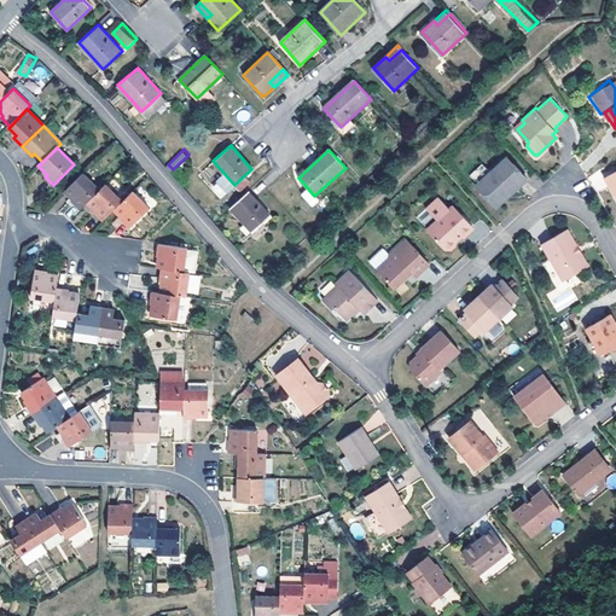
[(507,156),(477,185),(494,203),(510,189),(512,191),(528,178),(507,156)]
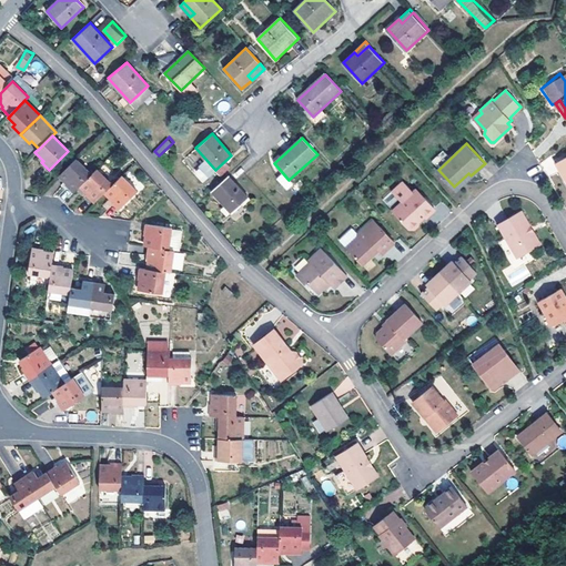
[(92,175),(77,160),(60,177),(68,184),(66,185),(74,194),(81,187),(92,175)]
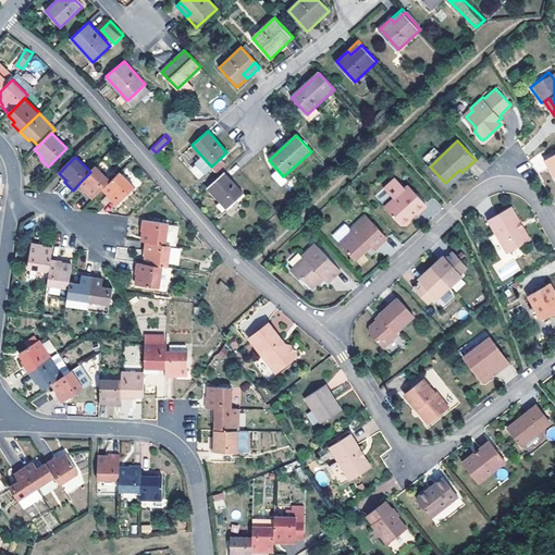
[(111,182),(96,168),(90,172),(79,183),(88,192),(86,193),(93,200),(103,190),(111,182)]
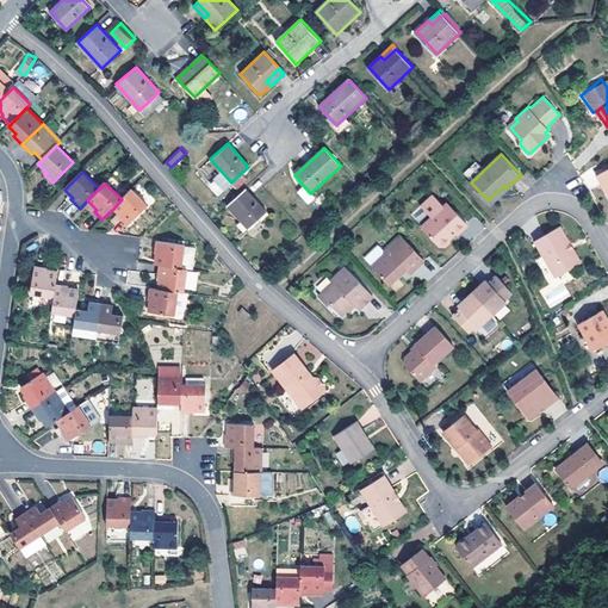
[(490,204),(506,188),(503,186),(488,200),(490,204)]
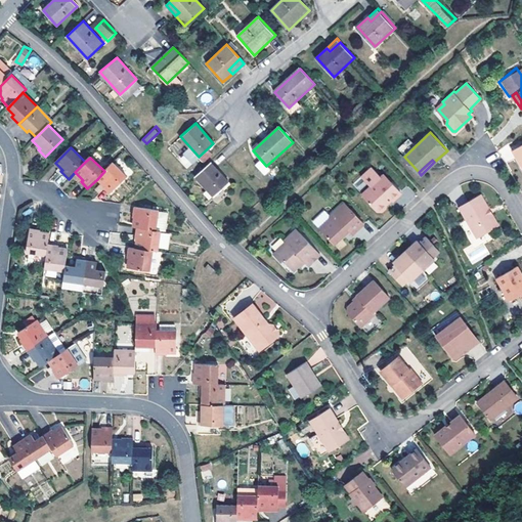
[(227,182),(210,162),(193,176),(212,196),(227,182)]
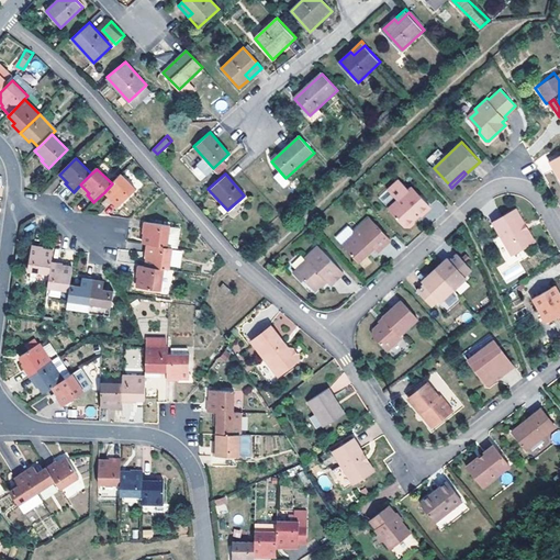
[(135,190),(121,175),(112,183),(104,192),(113,201),(112,203),(118,209),(135,190)]
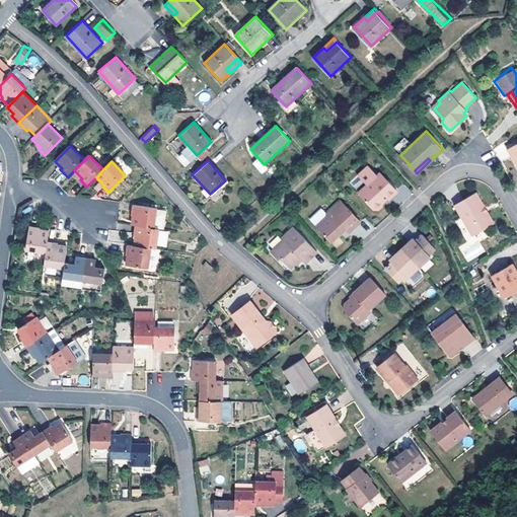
[(377,207),(379,205),(384,201),(383,200),(388,195),(389,196),(397,188),(381,169),(366,183),(359,190),(374,206),(377,207)]
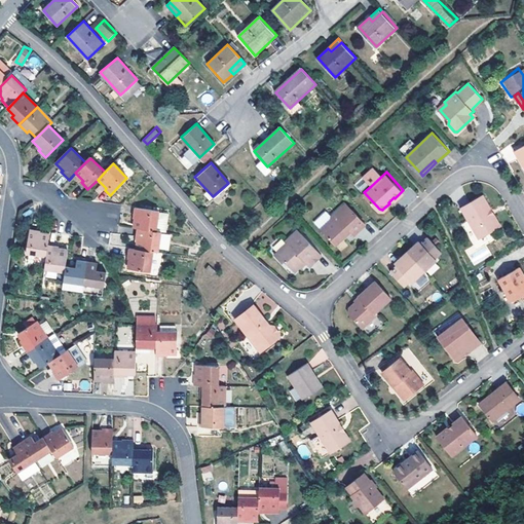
[(477,198),(456,214),(478,241),(498,226),(477,198)]
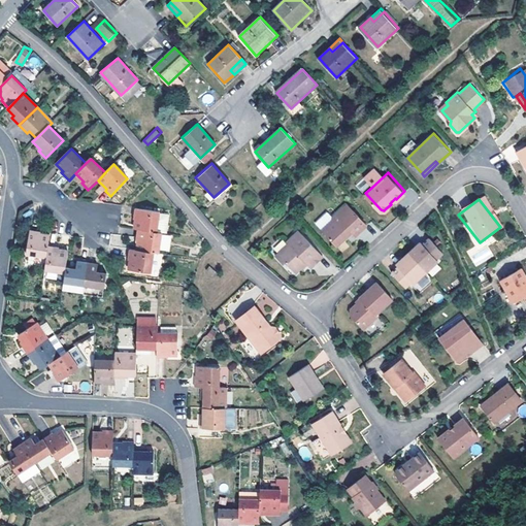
[(333,219),(323,229),(336,244),(351,231),(355,236),(367,224),(348,203),(334,216),(333,219)]
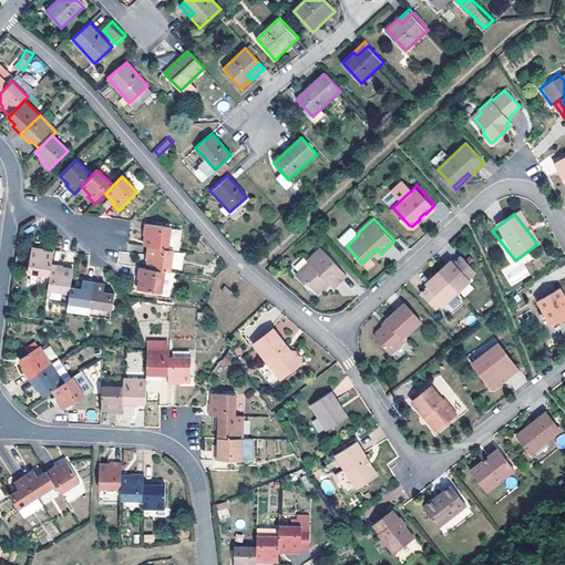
[(171,228),(171,227),(144,224),(143,234),(145,235),(144,246),(147,247),(167,249),(173,250),(178,252),(182,229),(171,228)]
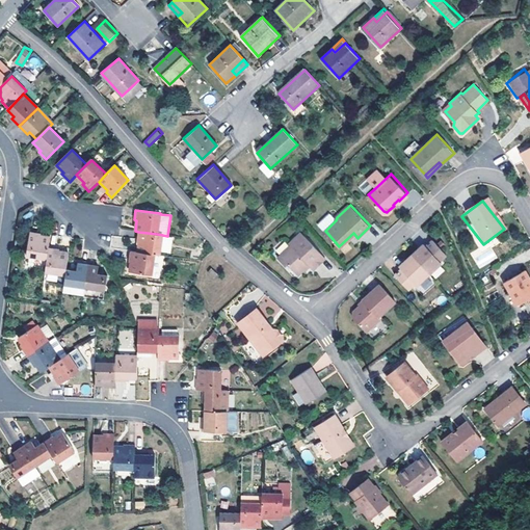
[(157,234),(138,232),(136,242),(139,242),(138,253),(154,255),(159,256),(162,235),(157,234)]
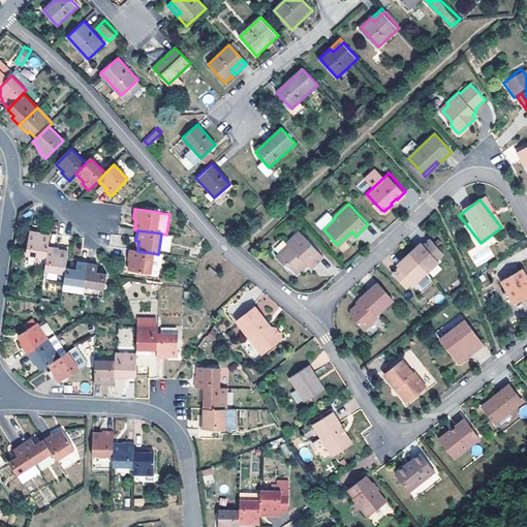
[(291,243),(279,255),(286,264),(288,261),(300,274),(310,265),(313,268),(324,256),(302,230),(289,241),(291,243)]
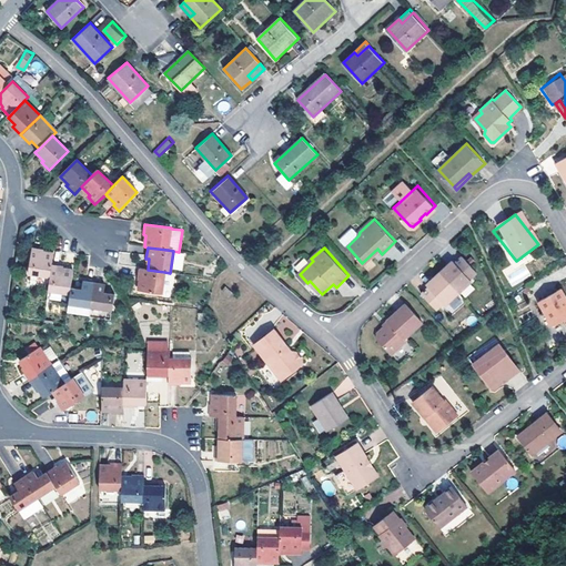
[(50,266),(52,255),(41,253),(41,251),(31,249),(28,274),(49,278),(50,266)]
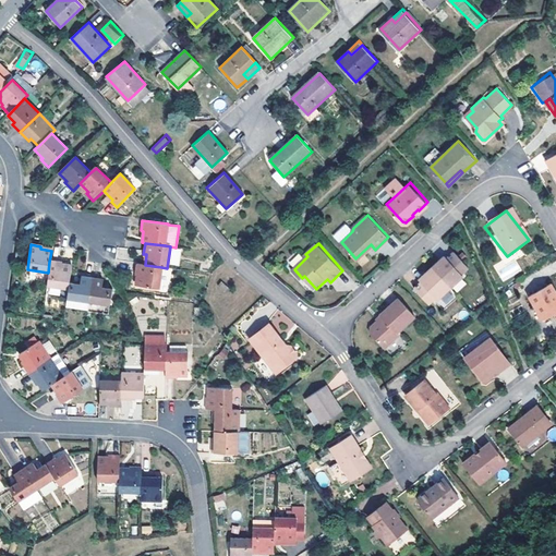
[(447,256),(435,266),(421,279),(423,281),(417,287),(430,303),(437,298),(439,300),(449,290),(466,276),(463,274),(470,268),(457,252),(449,257),(447,256)]
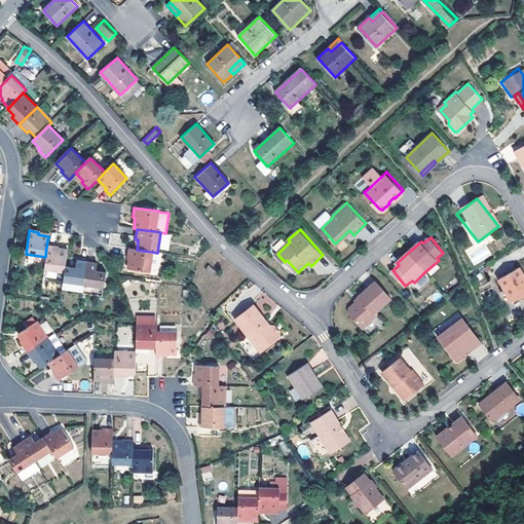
[(65,268),(67,253),(57,251),(57,248),(46,247),(45,257),(43,270),(64,273),(65,268)]
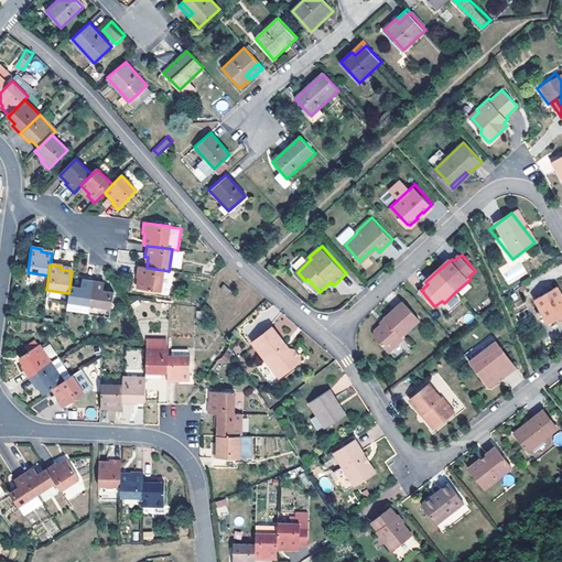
[(161,292),(163,270),(147,268),(138,267),(137,278),(140,279),(139,289),(161,292)]
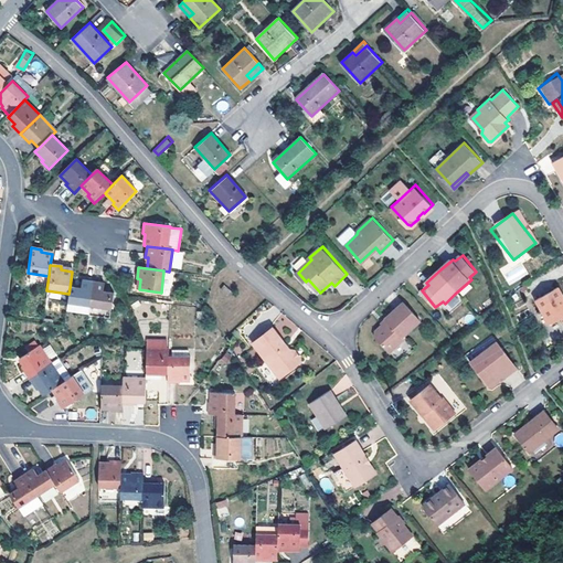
[(89,308),(92,285),(82,283),(81,289),(70,288),(68,294),(67,304),(89,308)]
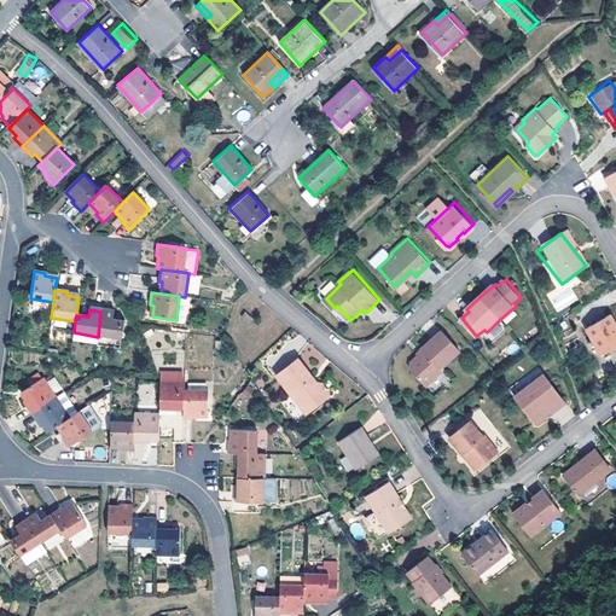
[(248,309),(243,314),(251,320),(251,319),(255,315),(248,309)]
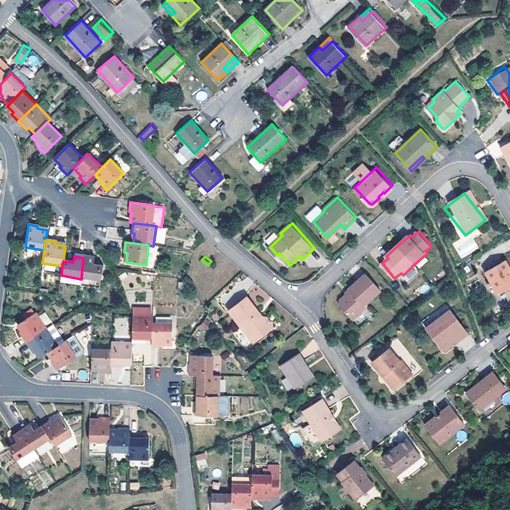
[(83,258),(81,279),(101,282),(103,267),(94,265),(95,259),(83,258)]
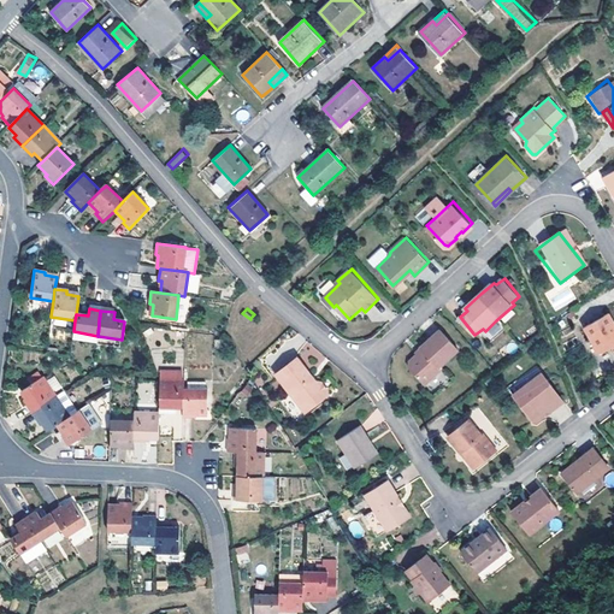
[(613,316),(609,311),(588,329),(607,352),(613,346),(613,316)]
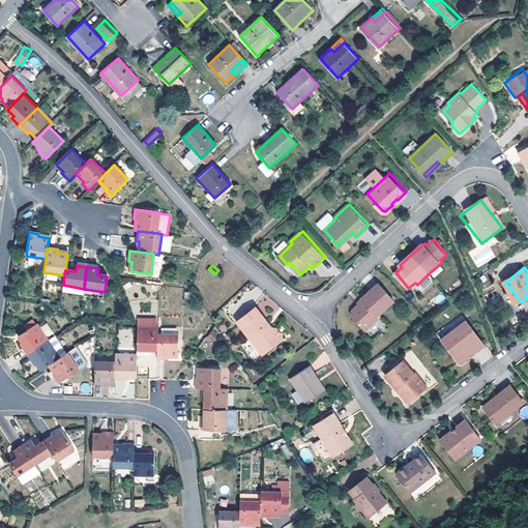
[(379,284),(362,298),(367,302),(361,308),(360,305),(353,312),(352,317),(365,330),(379,319),(377,316),(394,301),(379,284)]
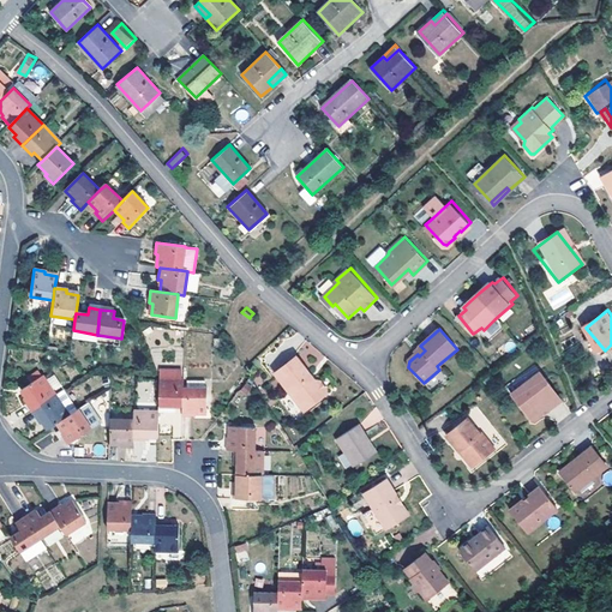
[(414,351),(418,354),(419,357),(425,351),(420,346),(414,351)]
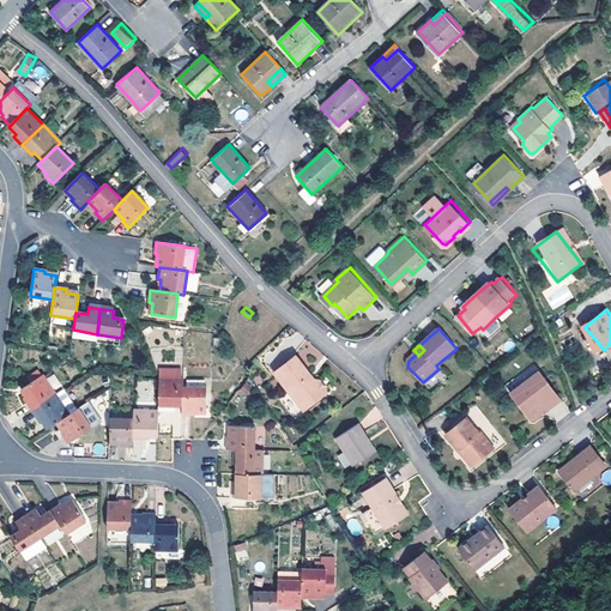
[(295,354),(274,370),(303,407),(325,391),(326,387),(320,379),(314,376),(312,379),(307,373),(308,371),(295,354)]
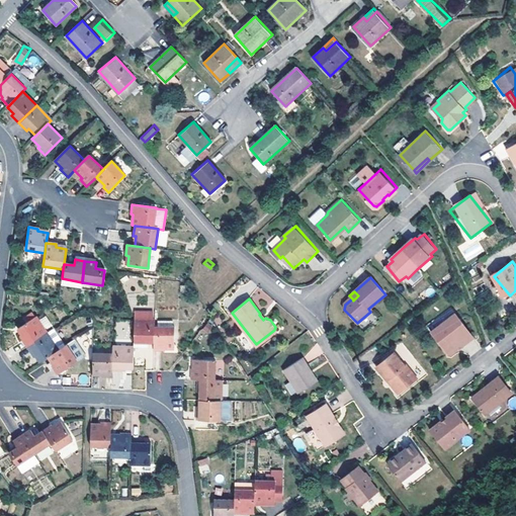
[(48,329),(53,327),(49,315),(43,317),(48,329)]
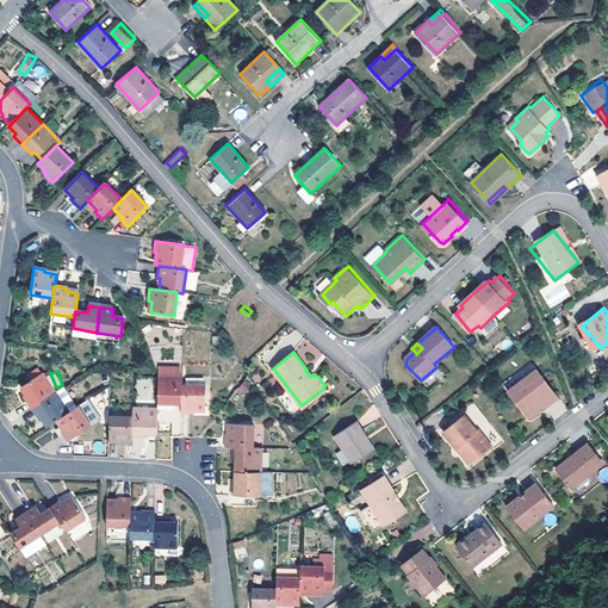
[(533,417),(545,407),(556,397),(535,371),(527,377),(509,391),(529,417),(533,417)]
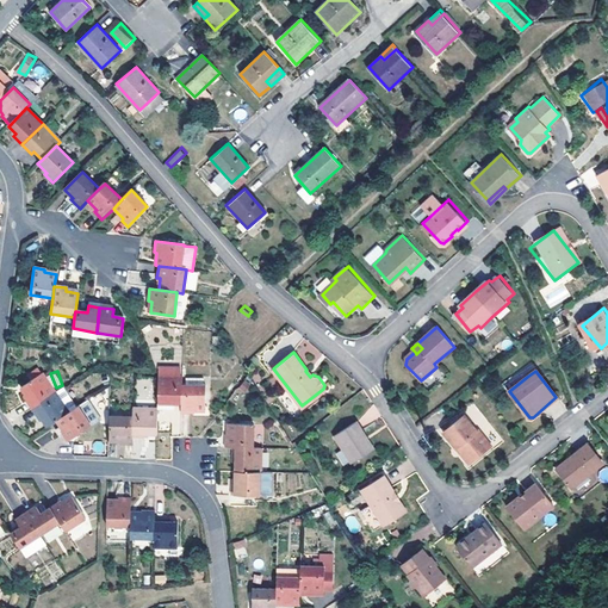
[(31,409),(54,394),(41,373),(28,382),(20,386),(26,397),(25,399),(31,409)]
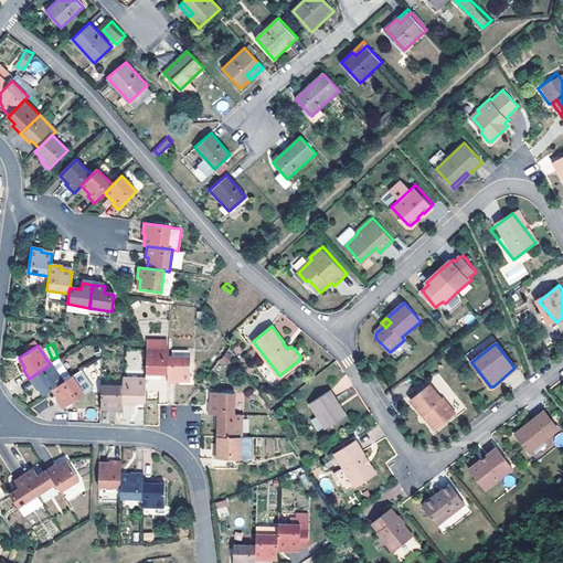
[(168,357),(168,350),(147,349),(146,372),(158,373),(157,375),(160,375),(168,375),(168,357)]
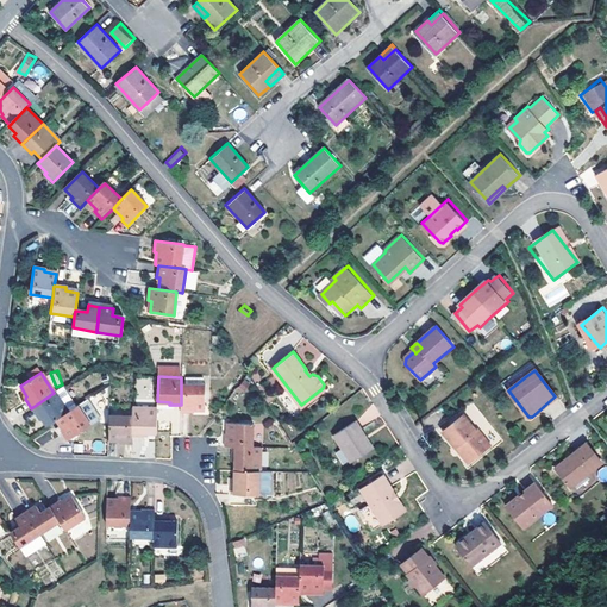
[(185,385),(181,385),(181,405),(181,413),(193,413),(194,411),(205,411),(206,386),(202,386),(202,379),(185,379),(185,385)]
